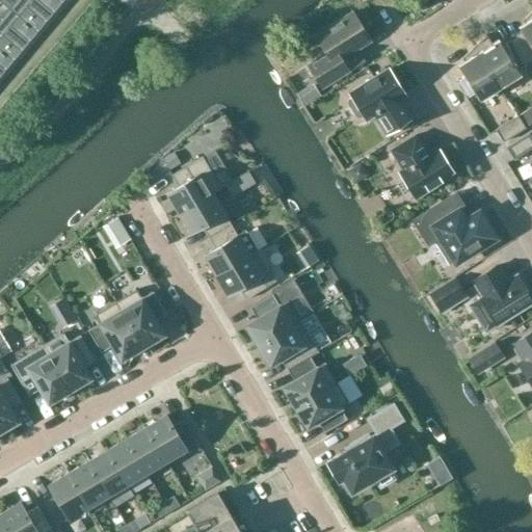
[(0,0),(0,77),(63,0),(0,0)]
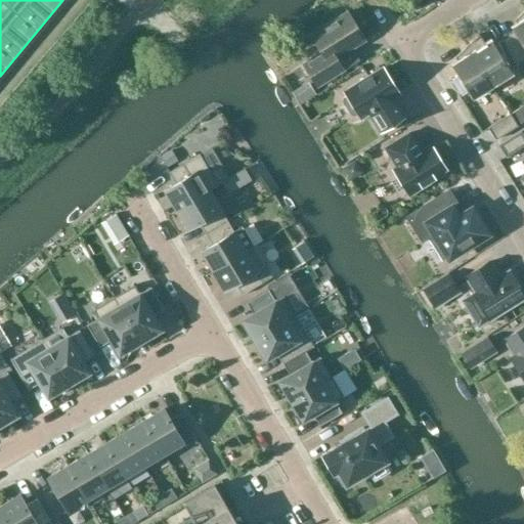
[(523,10),(515,20),(517,24),(512,28),(516,34),(505,41),(519,62),(523,58),(523,10)]
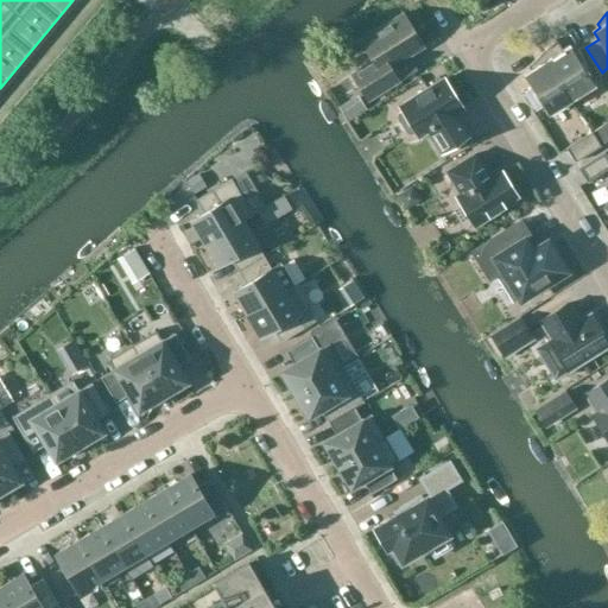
[(359,87),(368,101),(398,82),(390,69),(424,48),(403,14),(360,42),(380,73),(359,87)]
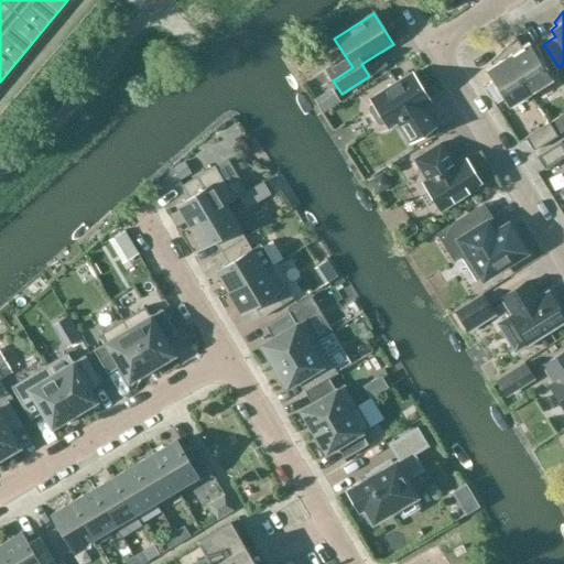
[(514,38),(502,50),(529,91),(550,78),(546,75),(559,67),(543,44),(532,51),(528,44),(521,47),(514,38)]
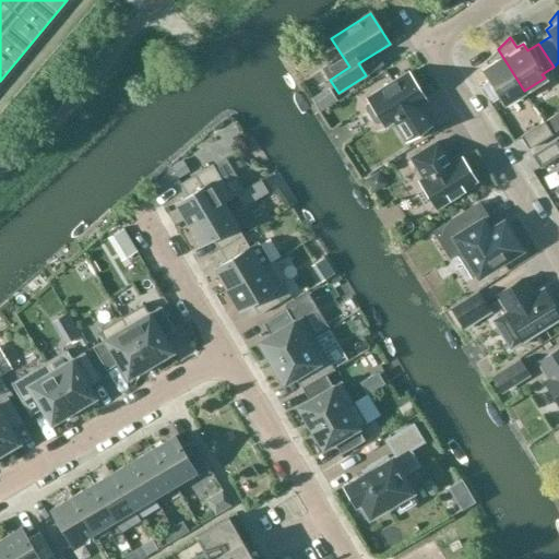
[(524,91),(498,49),(486,62),(488,66),(482,69),(488,80),(480,84),(491,100),(492,99),(498,95),(503,104),(524,91)]
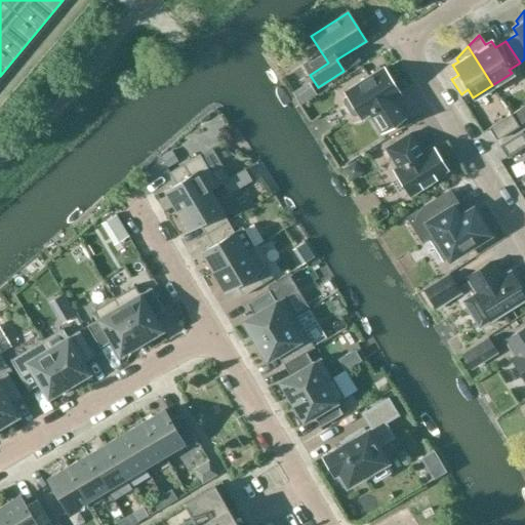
[(352,116),(355,117),(359,115),(361,119),(369,114),(380,132),(404,118),(393,99),(400,95),(382,69),(345,92),(348,96),(344,98),(344,103),(352,116)]
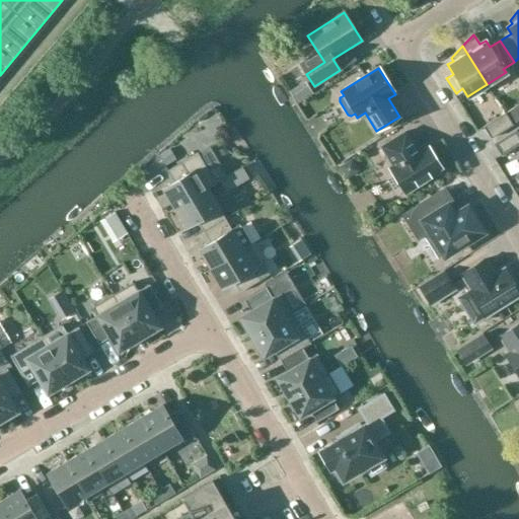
[(512,125),(505,114),(484,127),(491,139),(512,125)]
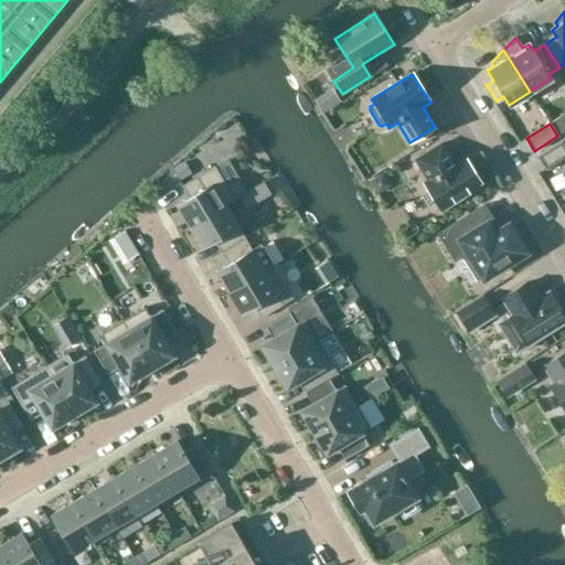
[(564,157),(564,147),(562,141),(537,157),(545,169),(564,157)]
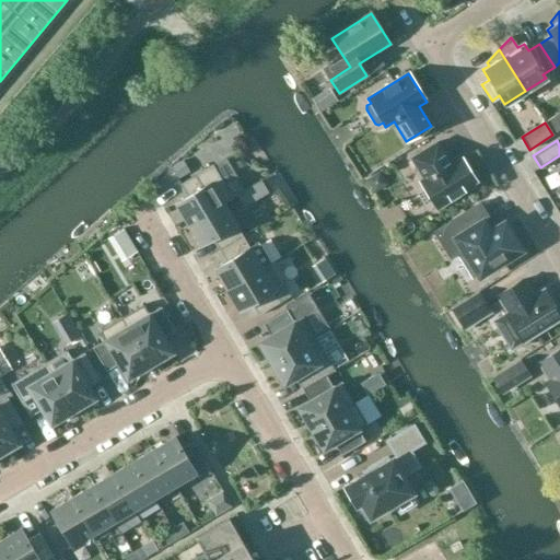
[(424,178),(420,182),(422,186),(419,188),(418,193),(427,206),(431,207),(434,205),(438,209),(474,186),(473,184),(476,182),(462,159),(458,161),(456,159),(450,163),(436,143),(411,159),(424,178)]
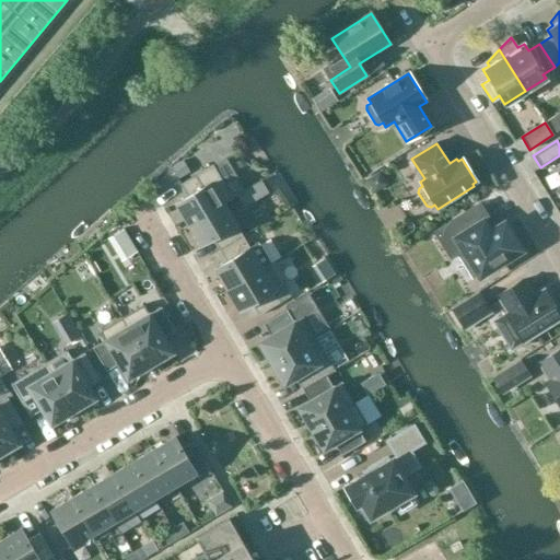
[(226,159),(214,165),(223,179),(234,173),(226,159)]
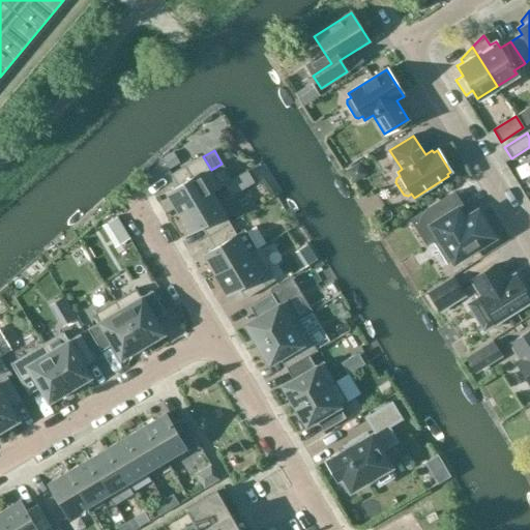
[(221,187),(202,155),(171,174),(177,185),(167,192),(179,212),(212,193),(221,187)]
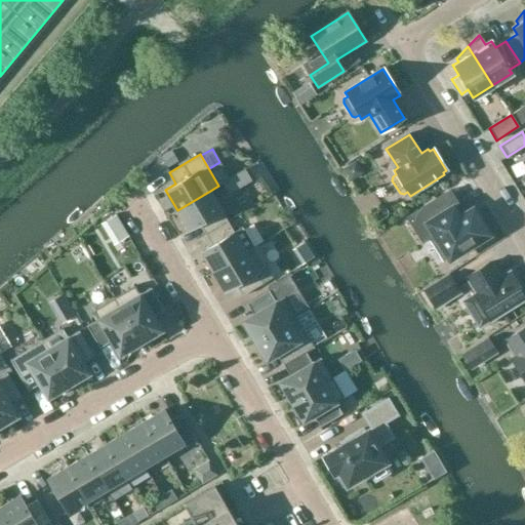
[(228,220),(210,191),(177,210),(189,230),(199,223),(205,234),(228,220)]
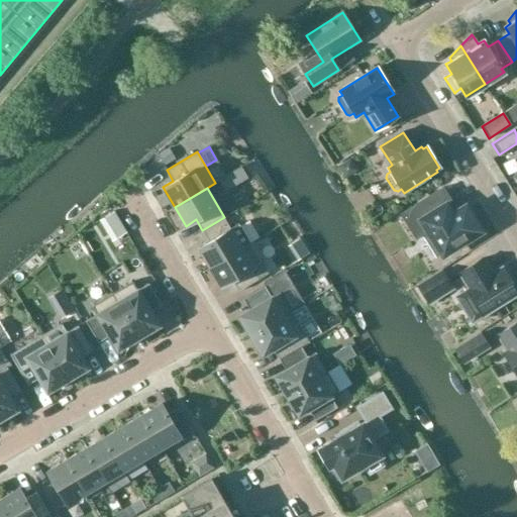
[(401,214),(416,239),(428,231),(442,253),(456,245),(459,249),(474,240),(471,236),(480,230),(464,207),(457,211),(451,201),(445,205),(437,191),(401,214)]
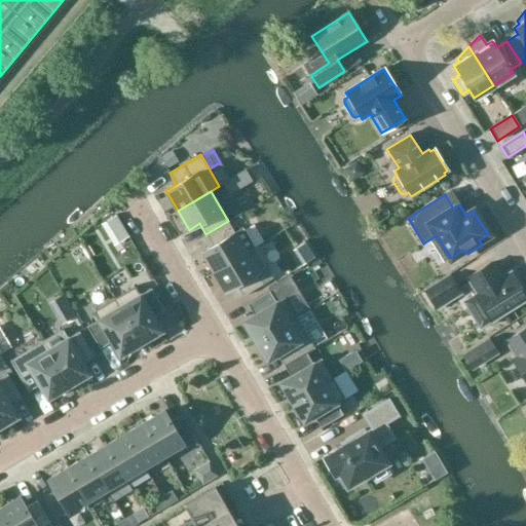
[(234,232),(228,221),(205,234),(213,246),(201,252),(214,271),(255,247),(242,227),(234,232)]
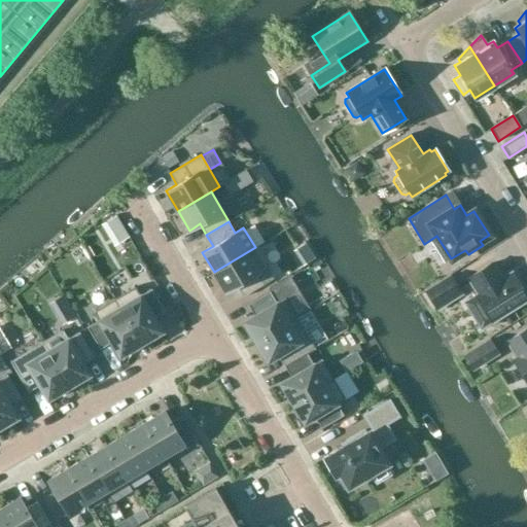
[(268,268),(255,247),(214,272),(225,292),(237,285),(243,296),(266,284),(258,273),(268,268)]
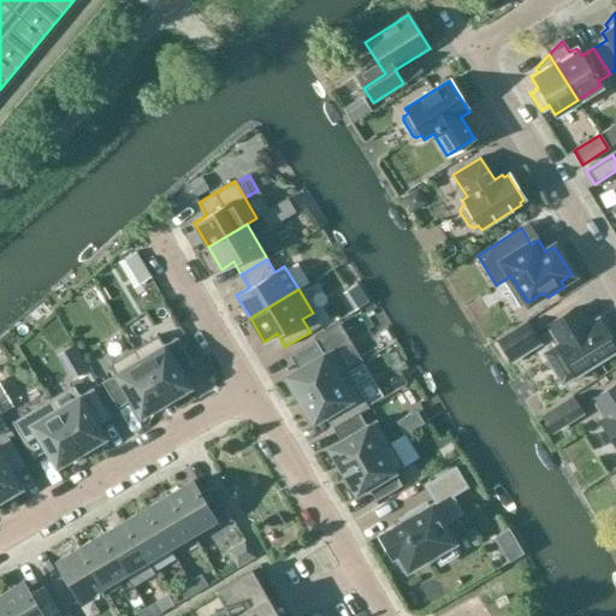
[(574,308),(548,325),(560,344),(556,347),(574,377),(615,349),(615,345),(599,319),(586,327),(574,308)]
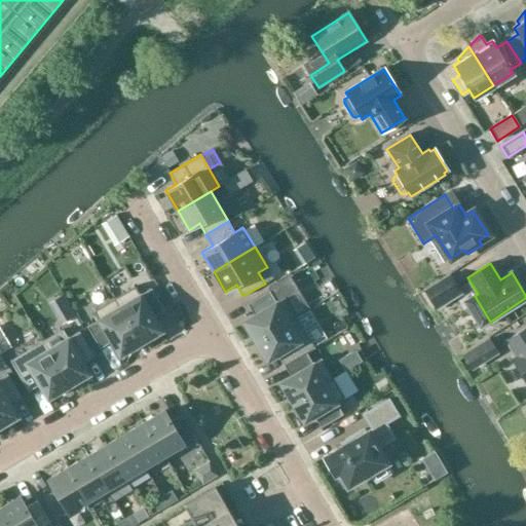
[(437,310),(462,294),(450,274),(424,291),(437,310)]
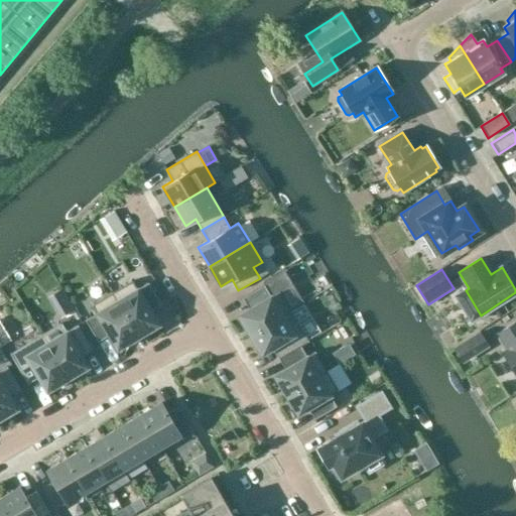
[(161,304),(148,282),(137,289),(132,281),(112,293),(138,337),(158,325),(150,310),(161,304)]
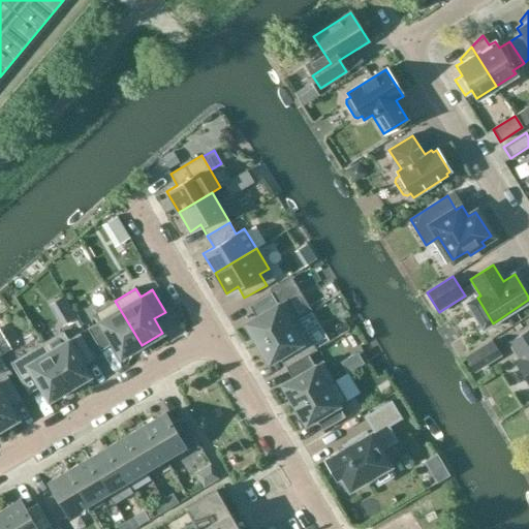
[(245,323),(256,343),(299,318),(286,299),(278,304),(271,292),(248,306),(255,317),(245,323)]
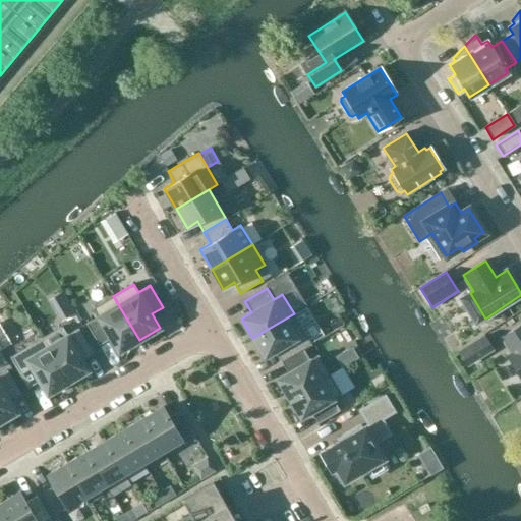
[(139,340),(113,296),(92,308),(97,316),(85,324),(99,345),(110,339),(118,353),(139,340)]
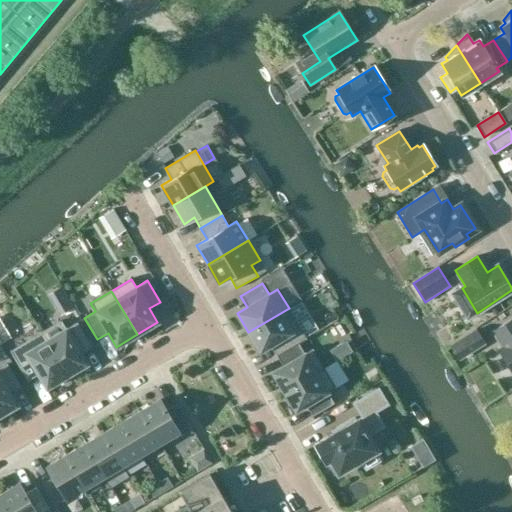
[(270,345),(276,355),(298,342),(298,343),(306,339),(289,308),(248,332),(260,352),(270,345)]
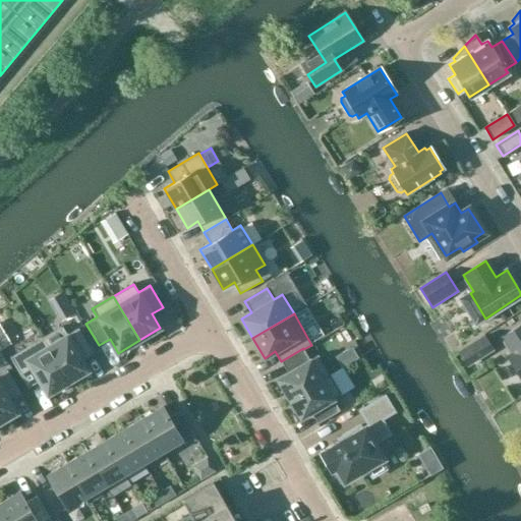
[(520,325),(502,337),(511,354),(507,356),(520,378),(520,325)]
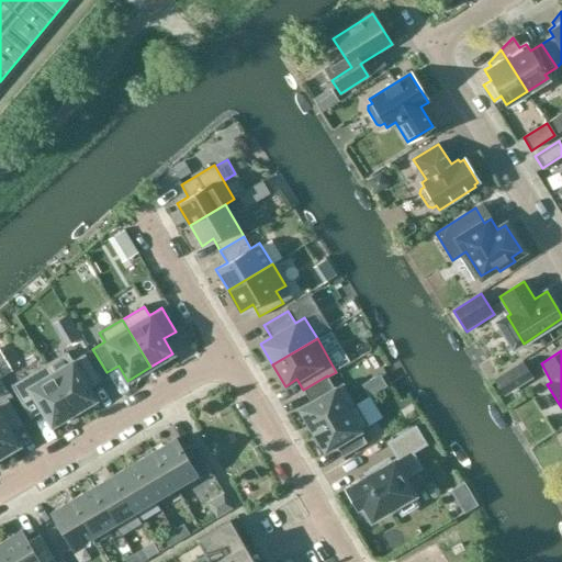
[(99,378),(85,353),(72,361),(67,351),(44,366),(72,413),(96,400),(87,384),(99,378)]
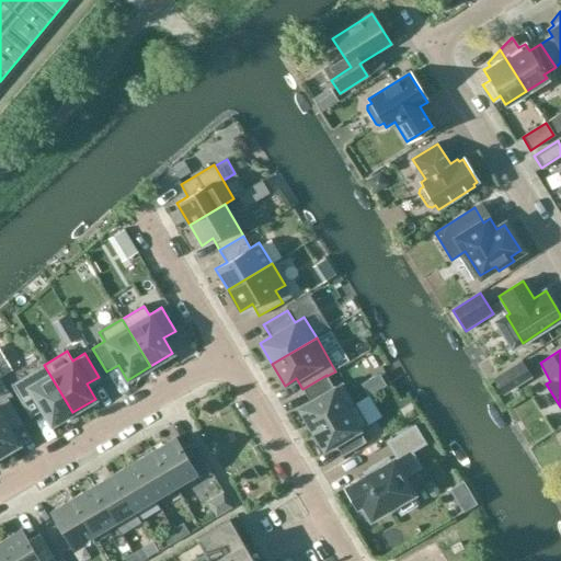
[(503,396),(531,377),(521,359),(492,378),(503,396)]
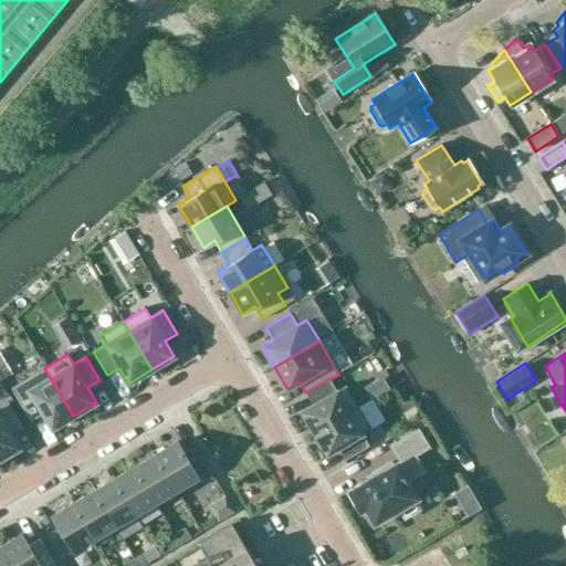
[(73,416),(44,368),(22,381),(28,390),(16,398),(30,421),(42,415),(51,429),(73,416)]
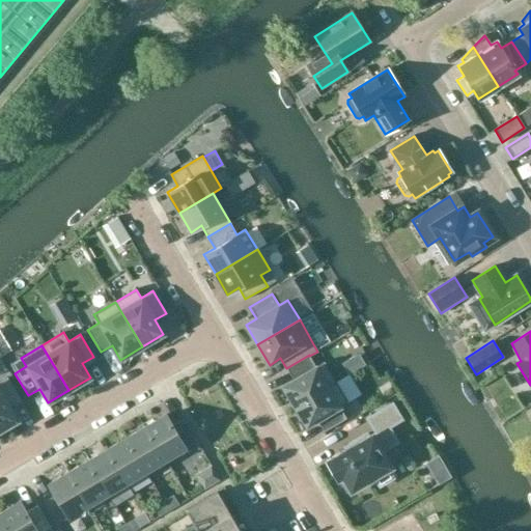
[(315,366),(309,355),(286,368),(294,380),(282,386),(295,407),(336,382),(324,361),(315,366)]
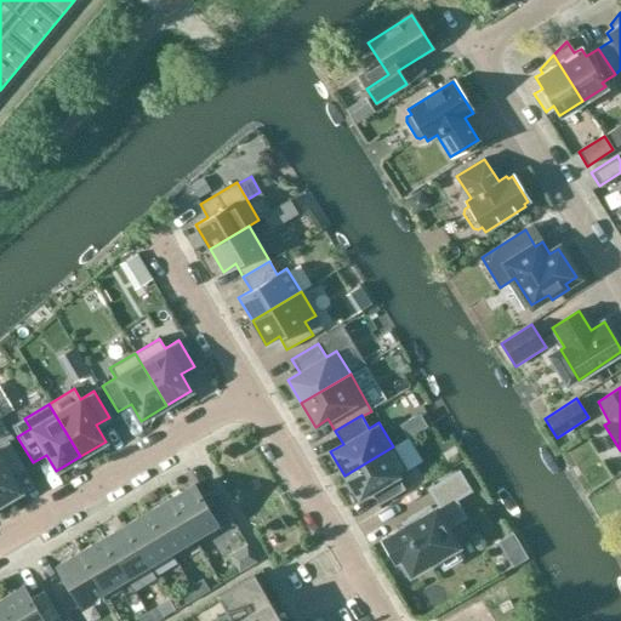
[(410,439),(396,449),(403,461),(417,453),(410,439)]
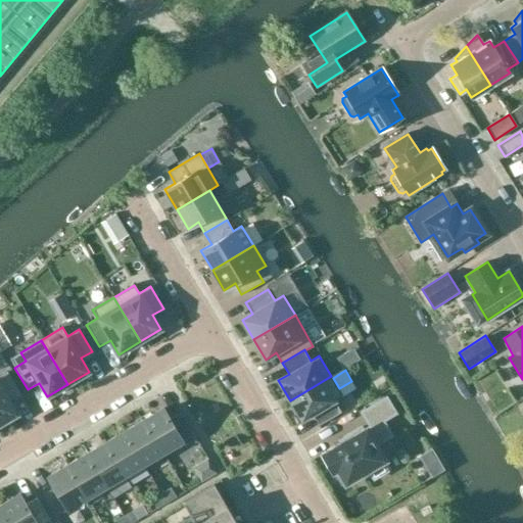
[(19,394),(7,372),(0,375),(0,424),(17,415),(8,400),(19,394)]
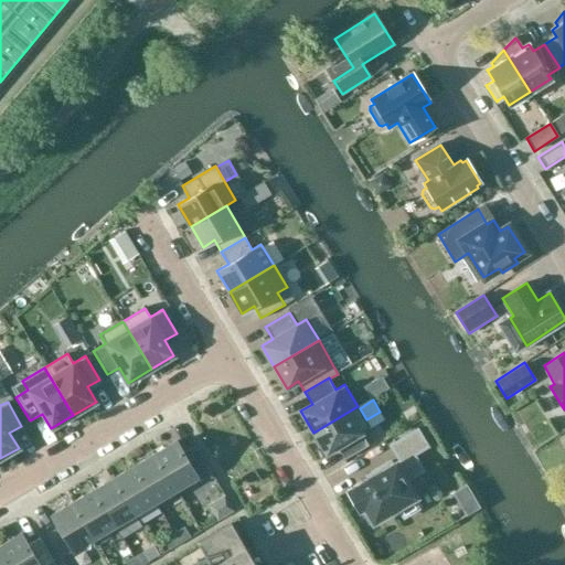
[(371,427),(358,406),(313,433),(326,454),(338,447),(344,459),(369,445),(361,433),(371,427)]
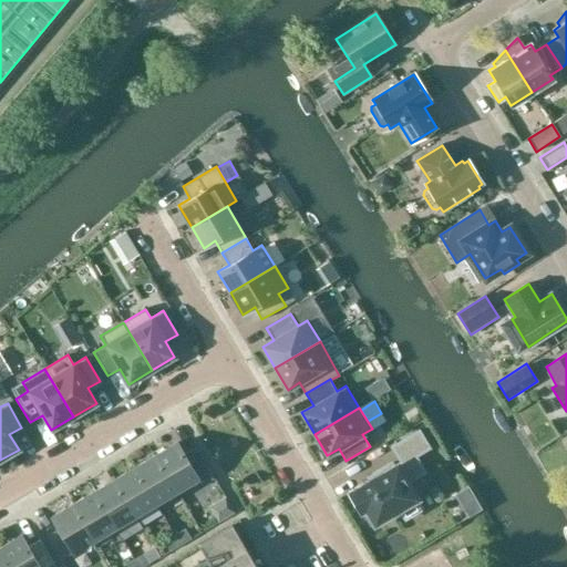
[(379,475),(350,493),(361,512),(366,509),(374,524),(400,509),(405,519),(420,511),(414,501),(418,498),(408,482),(425,472),(415,456),(429,447),(419,431),(392,446),(402,462),(394,466),(392,463),(377,472),(379,475)]
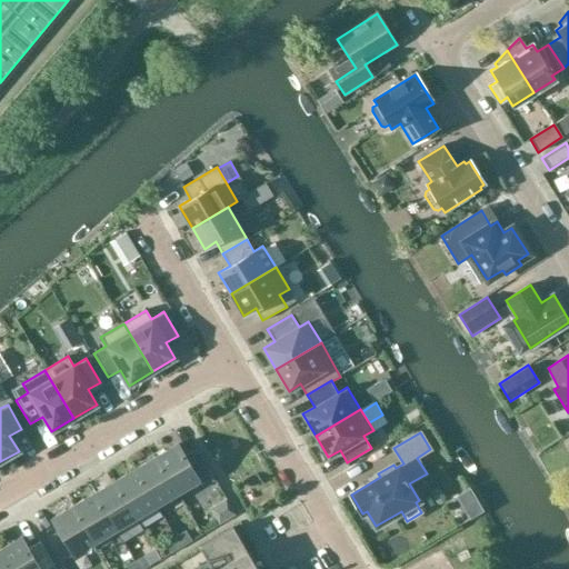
[(185,456),(178,445),(157,457),(177,492),(211,472),(197,449),(185,456)]
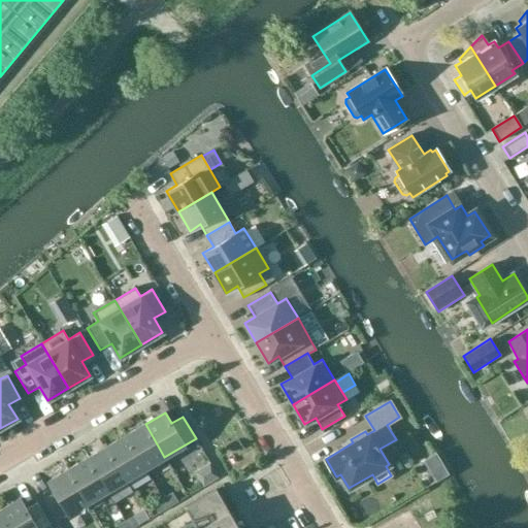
[(145,424),(126,435),(145,468),(164,457),(145,424)]
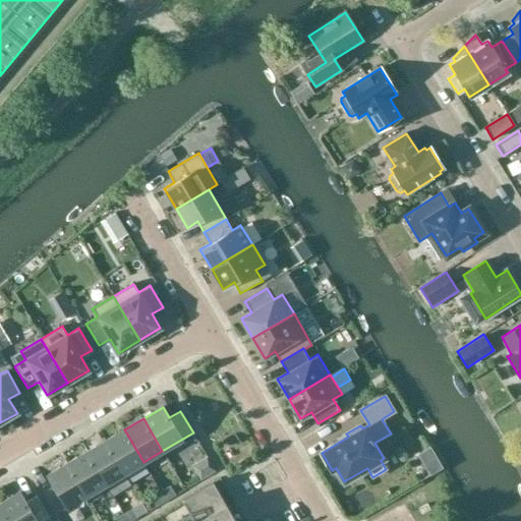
[(124,429),(105,441),(124,473),(143,462),(124,429)]
